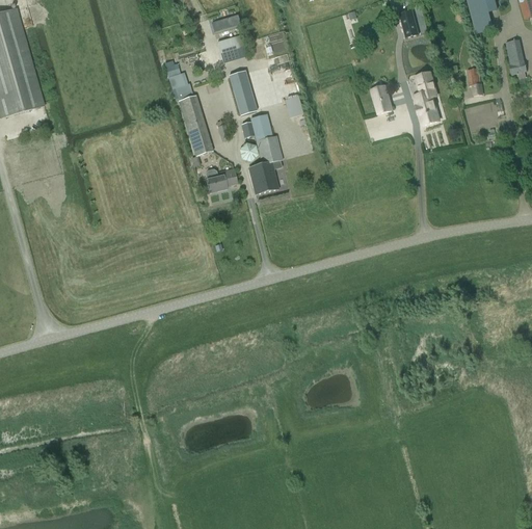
[(497,8),(495,0),(467,0),(475,33),(494,29),(488,10),(497,8)]
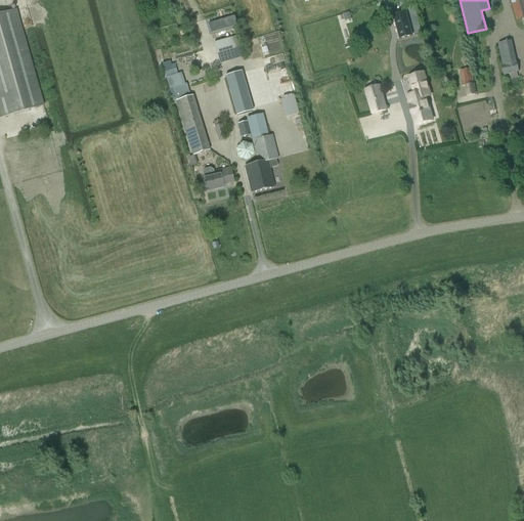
[(523,15),(523,0),(516,0),(512,1),(517,17),(523,15)]
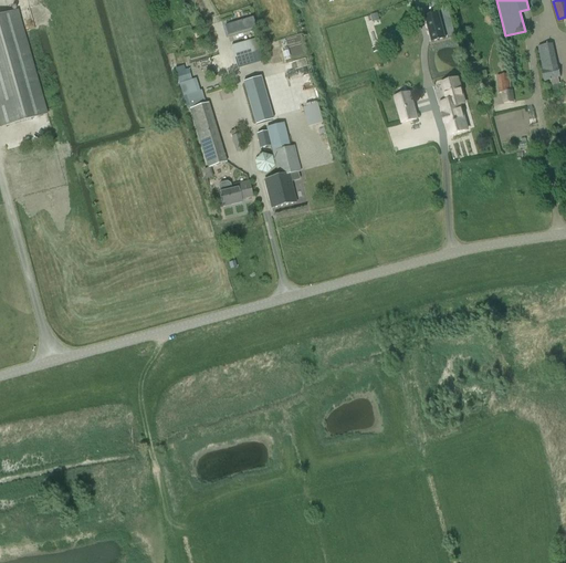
[(0,120),(1,124),(46,112),(18,7),(0,11),(0,120)]
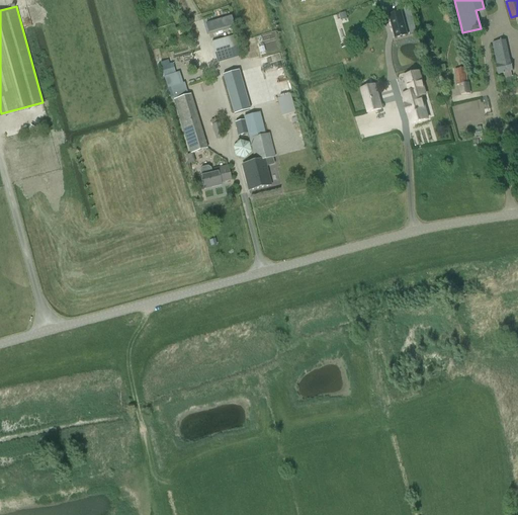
[(402,9),(389,12),(395,35),(408,32),(402,9)]
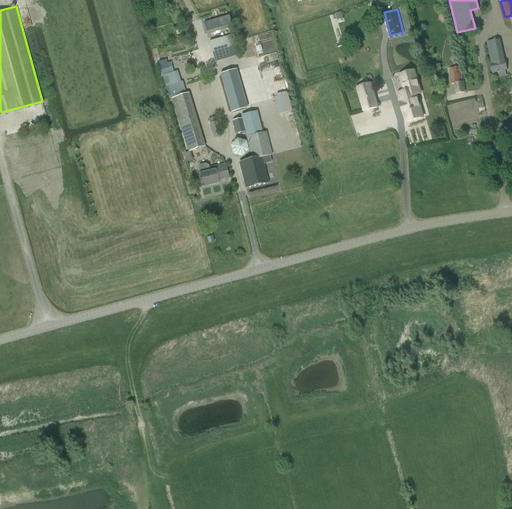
[(227,14),(203,21),(206,29),(230,22),(231,22),(228,13),(227,14)]
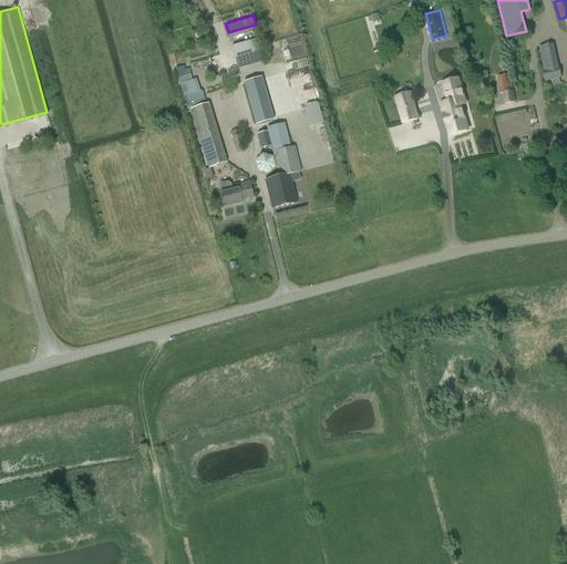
[(553,42),(538,44),(544,68),(543,68),(545,79),(562,74),(559,64),(557,64),(553,42)]
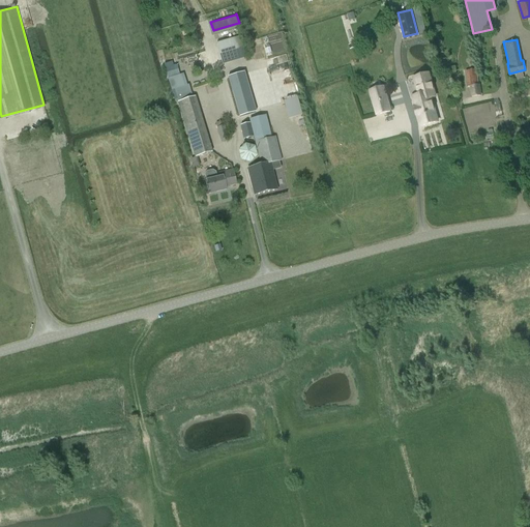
[(172,59),(164,61),(168,77),(179,72),(176,62),(173,63),(172,59)]
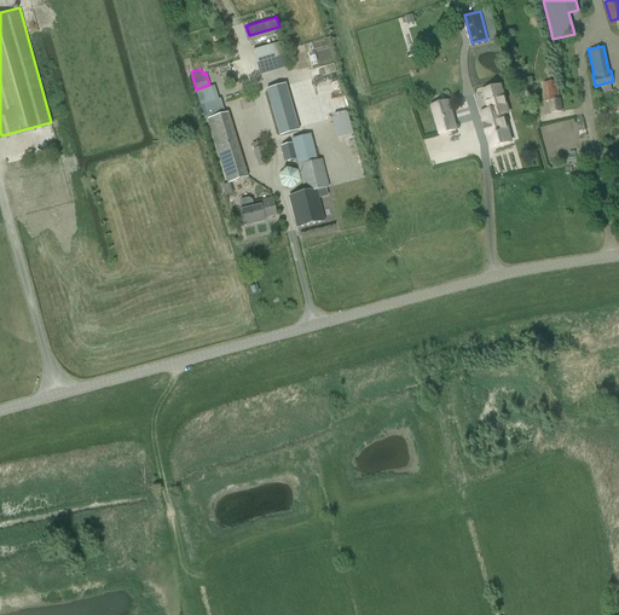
[(556,79),(544,80),(545,98),(549,98),(550,110),(561,109),(560,97),(559,97),(557,79),(556,79)]
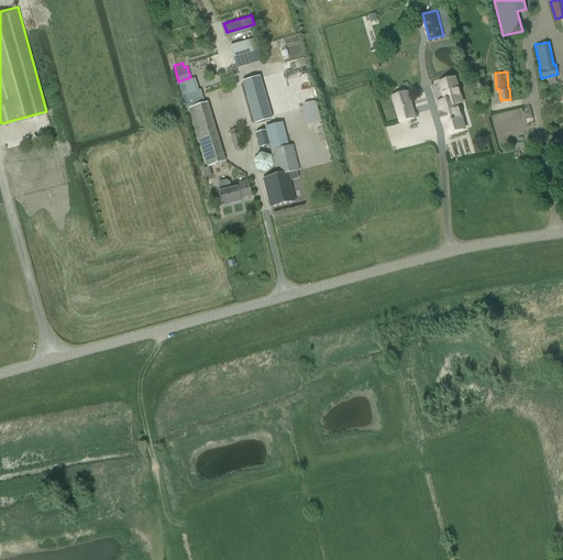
[(254,121),(272,117),(258,74),(242,79),(254,121)]
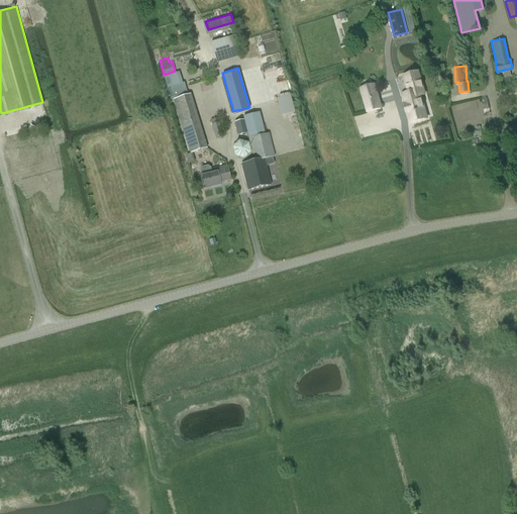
[(405,74),(410,90),(402,92),(405,102),(404,103),(406,110),(407,110),(410,121),(426,116),(420,95),(426,93),(419,70),(405,74)]
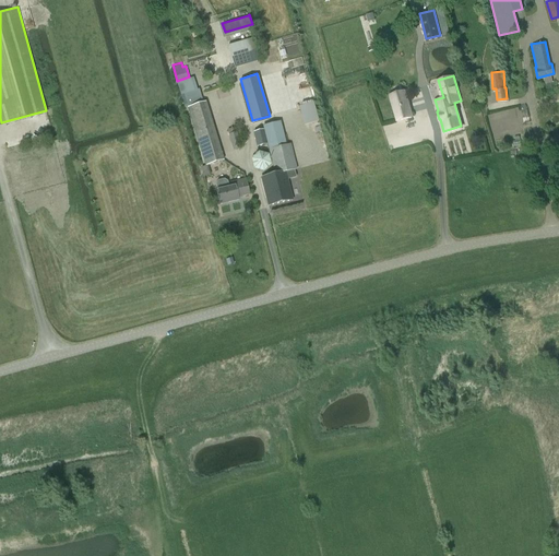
[(412,115),(404,90),(390,94),(397,119),(412,115)]
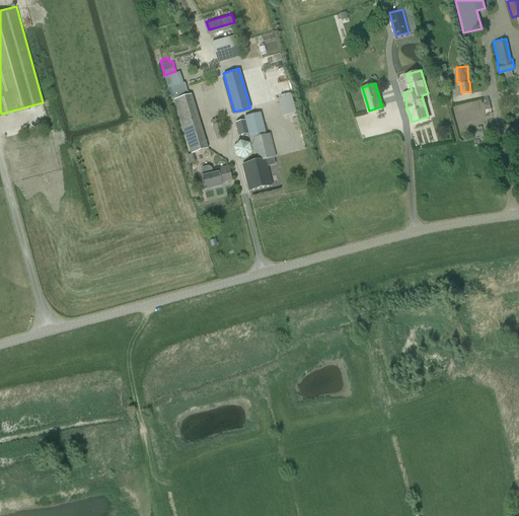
[(208,146),(192,92),(173,97),(191,152),(208,146)]
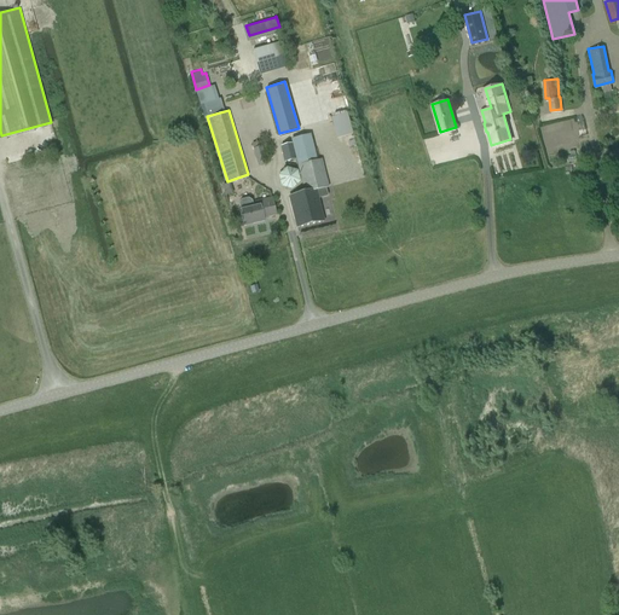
[(293,140),(281,144),(284,160),(296,156),(305,190),(290,193),(298,225),(323,219),(316,187),(328,185),(320,157),(317,158),(310,132),(291,137),(293,140)]
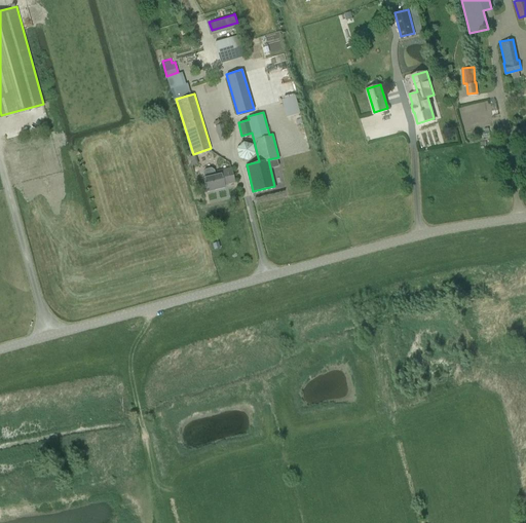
[(220,139),(226,137),(222,123),(216,124),(220,139)]
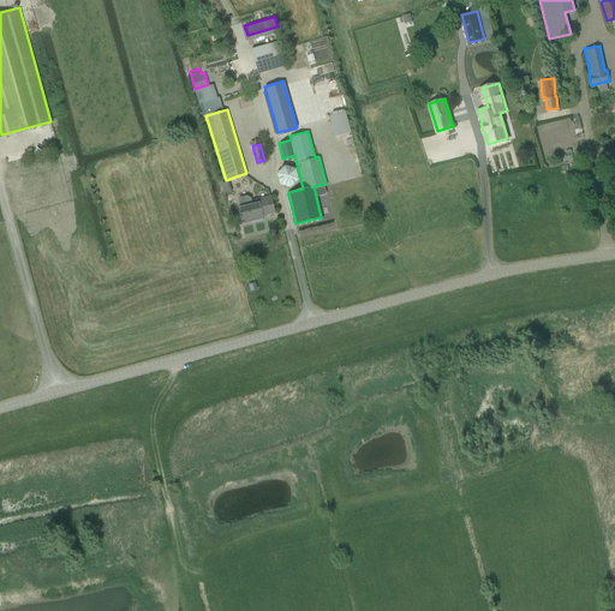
[(285,165),(278,172),(280,183),(290,185),(298,178),(296,167),(285,165)]
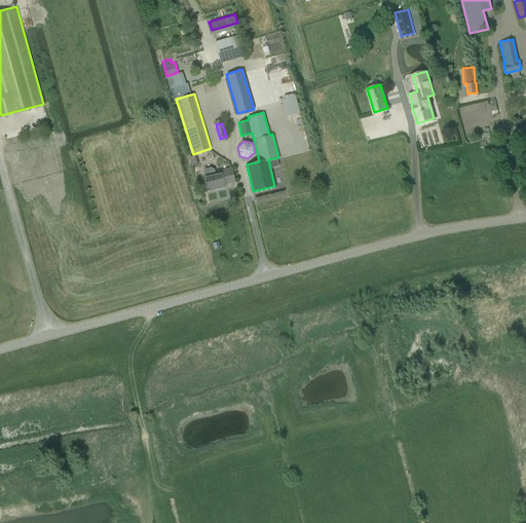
[(211,166),(204,167),(202,171),(203,175),(203,176),(208,190),(225,185),(224,183),(234,181),(231,166),(220,169),(221,171),(215,173),(214,169),(211,166)]
